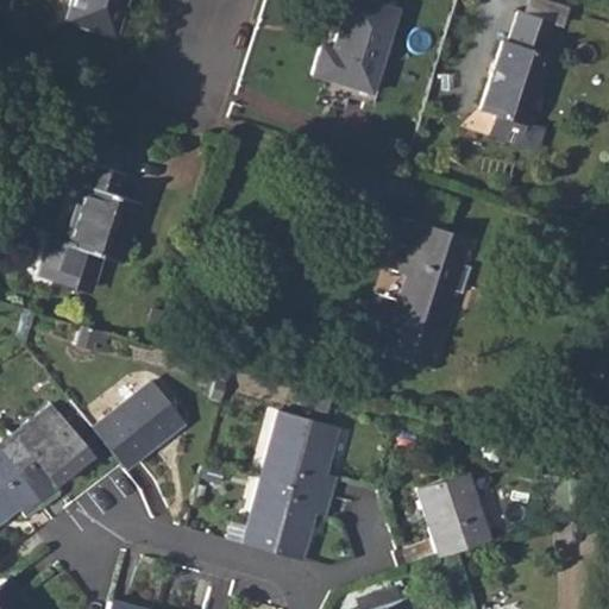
[(69,0),(64,18),(110,33),(119,0),(69,0)]
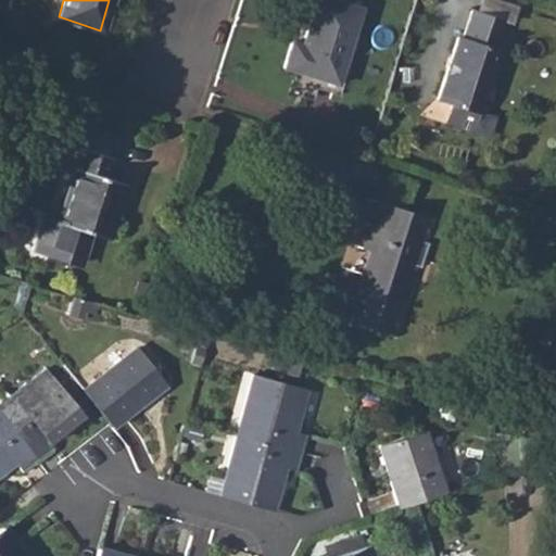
[(290,41),(282,63),(335,80),(357,7),(337,0),(315,0),(304,36),(306,38),(304,46),(290,41)]
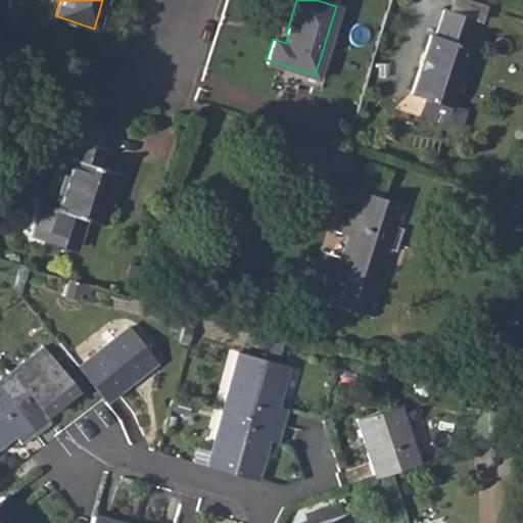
[(471,19),(448,11),(444,10),(436,37),(432,36),(414,89),(428,94),(422,111),(454,123),(462,119),(464,113),(460,105),(448,101),(467,47),(461,45),(471,19)]
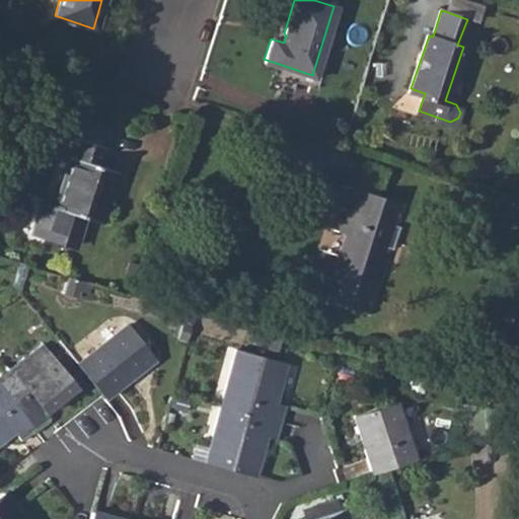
[(68,156),(53,206),(96,220),(113,170),(94,164),(100,145),(64,133),(59,152),(68,156)]
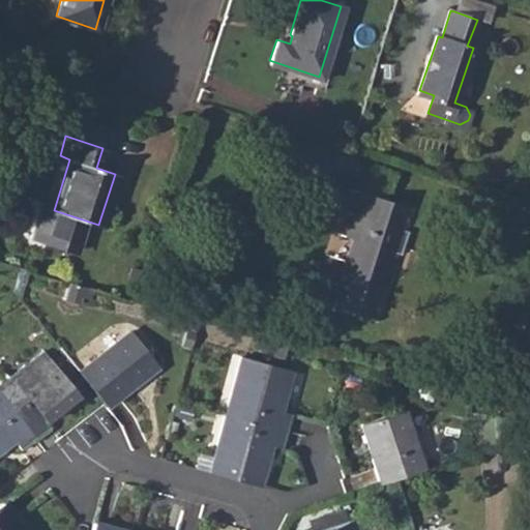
[(351,238),(337,283),(385,298),(389,285),(381,283),(391,251),(396,253),(405,229),(407,230),(414,208),(375,197),(367,217),(353,213),(347,237),(351,238)]
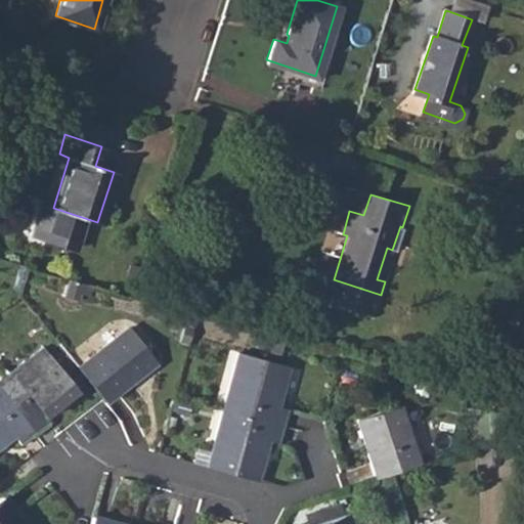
[(128,326),(76,366),(101,398),(103,400),(154,361),(128,326)]
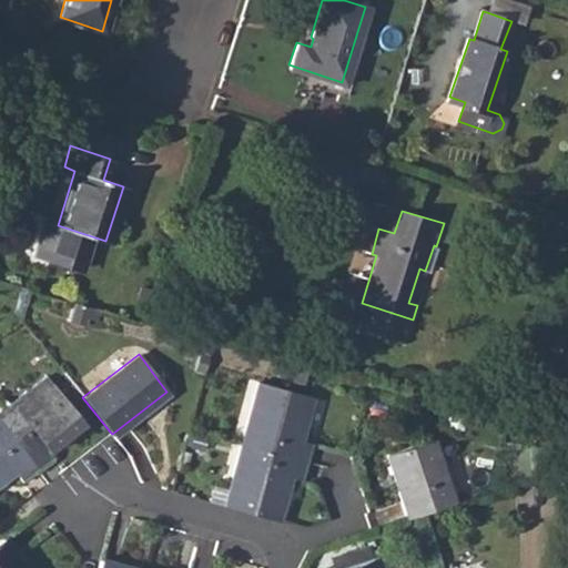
[(46,377),(0,412),(0,422),(37,467),(51,456),(42,445),(78,417),(46,377)]
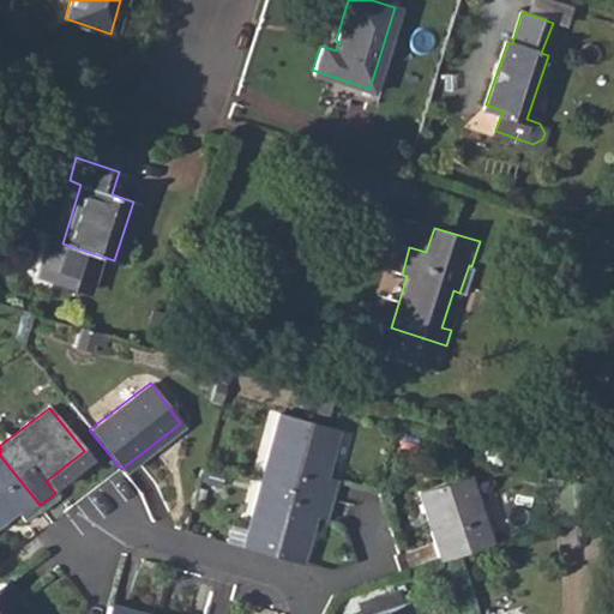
[(278,413),(260,479),(330,498),(336,477),(323,474),(335,427),(278,413)]
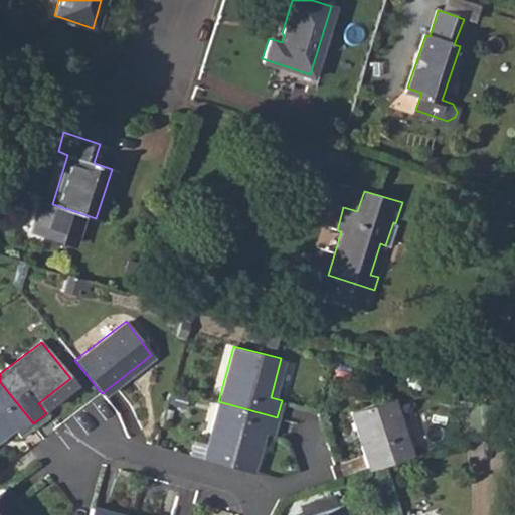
[(287,398),(298,362),(288,359),(277,395),(287,398)]
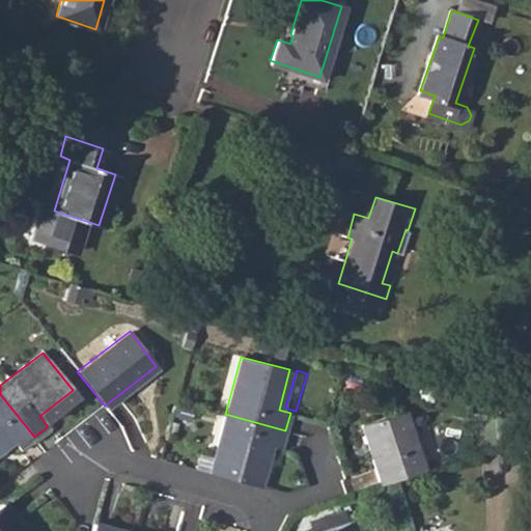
[(34,437),(0,394),(0,448),(12,440),(20,448),(34,437)]
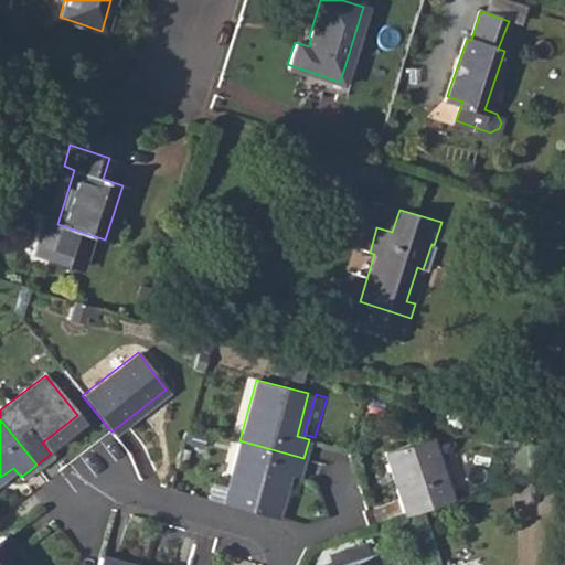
[(384,450),(405,513),(417,509),(450,499),(427,436),(384,450)]
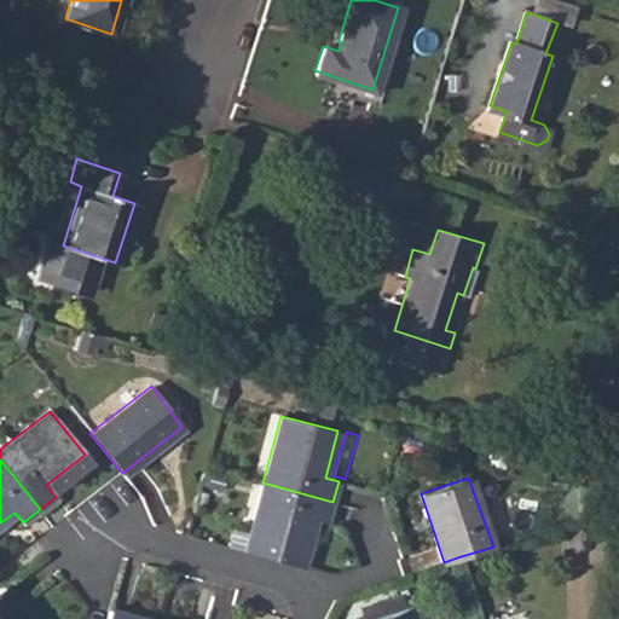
[(262,482),(243,550),(301,566),(314,518),(328,521),(333,502),(262,482)]
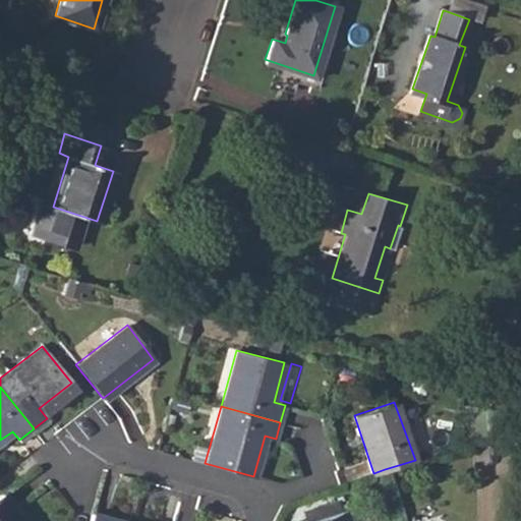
[(337,510),(308,519),(303,520),(348,520),(344,508),(337,510)]
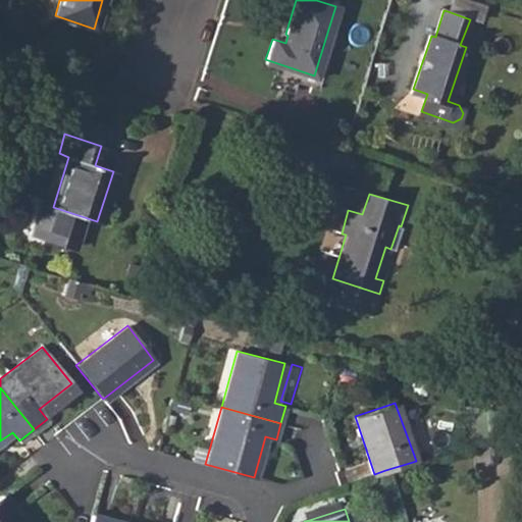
[(92,513),(88,521),(123,521),(124,521),(92,511),(92,513)]
